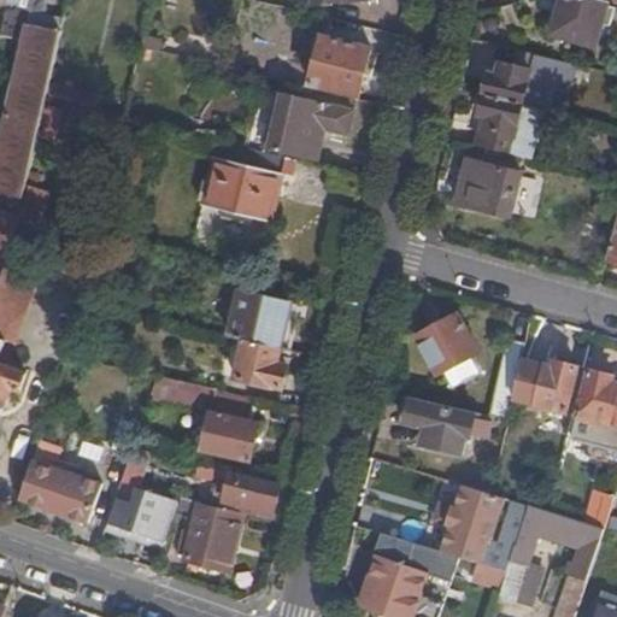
[(0,0),(0,4),(25,11),(28,0),(0,0)]
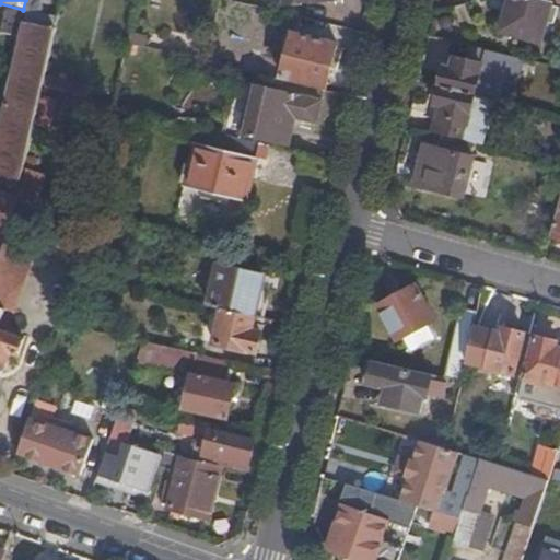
[(545,0),(510,0),(502,32),(541,43),(546,23),(551,23),(552,16),(549,15),(551,2),(545,0)]
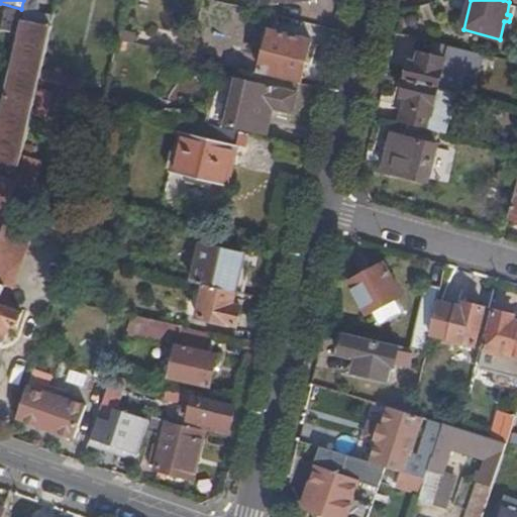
[(41,70),(52,25),(23,19),(0,120),(0,162),(19,167),(38,83),(38,80),(41,70)]
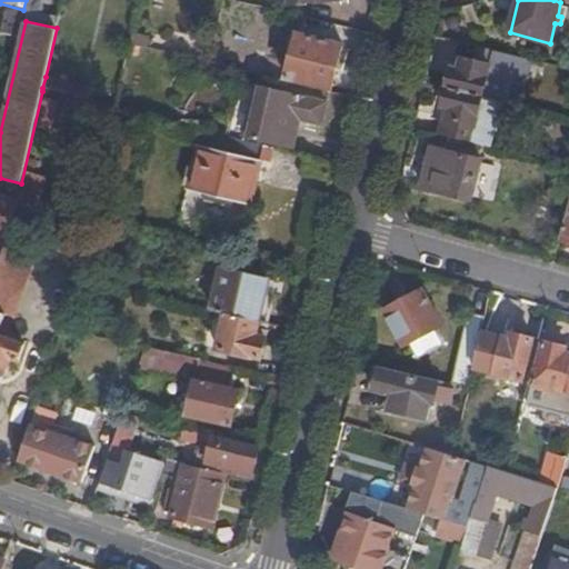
[(331,89),(342,45),(299,32),(287,78),(331,89)]
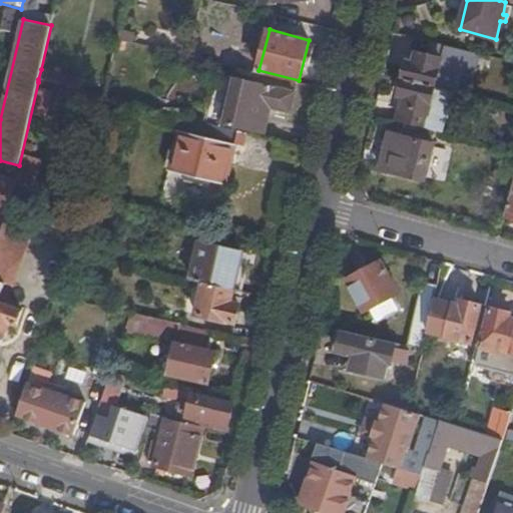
[(121,30),(118,40),(142,46),(144,36),(121,30)]
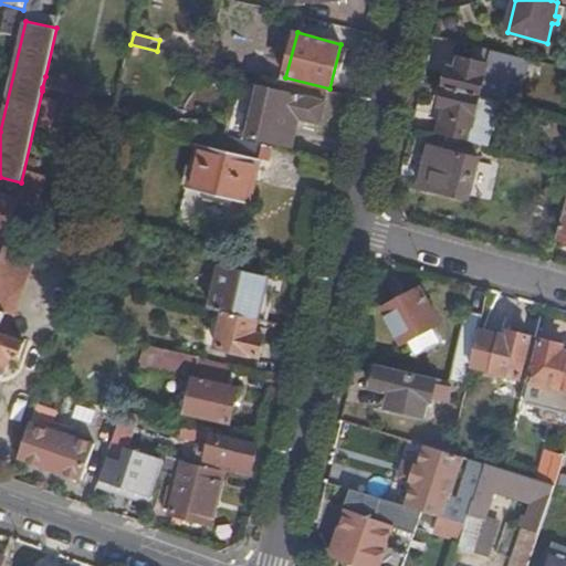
[(498,101),(504,102),(511,75),(524,77),(528,60),(490,50),(485,66),(456,59),(453,70),(449,69),(444,88),(498,101)]
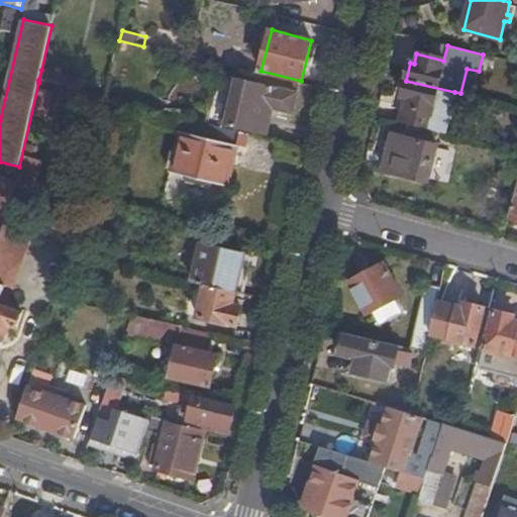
[(41,70),(38,80),(67,87),(69,77),(41,70)]
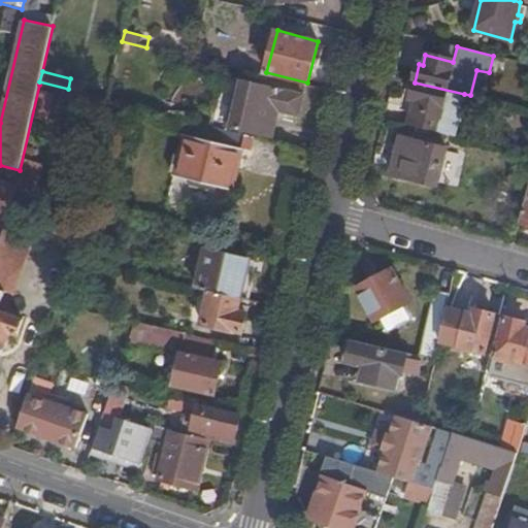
[(70,78),(68,89),(83,92),(86,83),(70,78)]
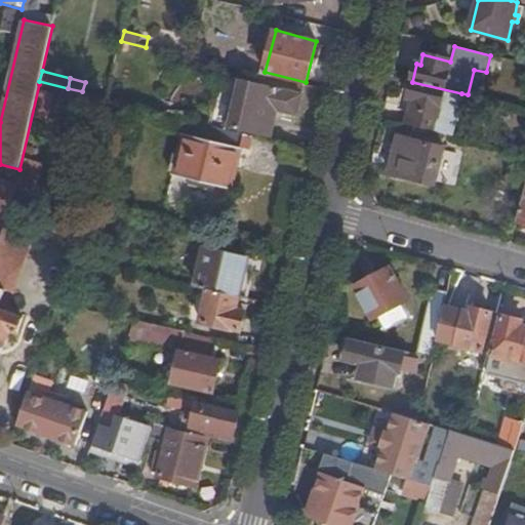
[(236,79),(225,125),(271,136),(277,110),(295,115),(300,95),(236,79)]
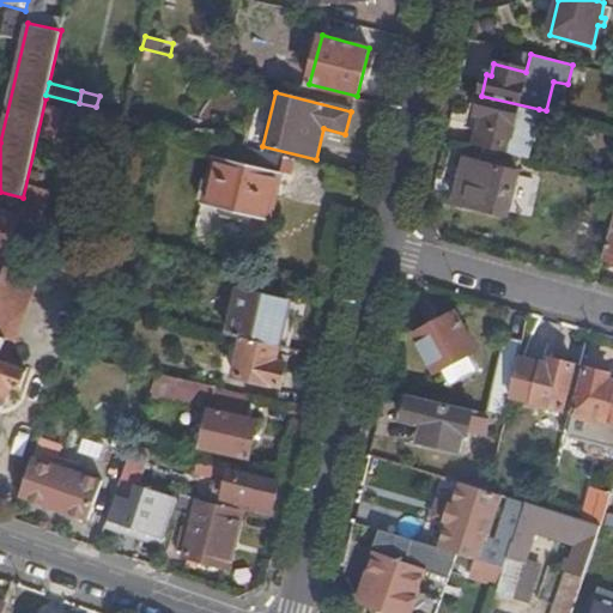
[(477,147),(526,159),(539,109),(481,96),(480,95),(474,116),(478,116),(484,119),(477,147)]
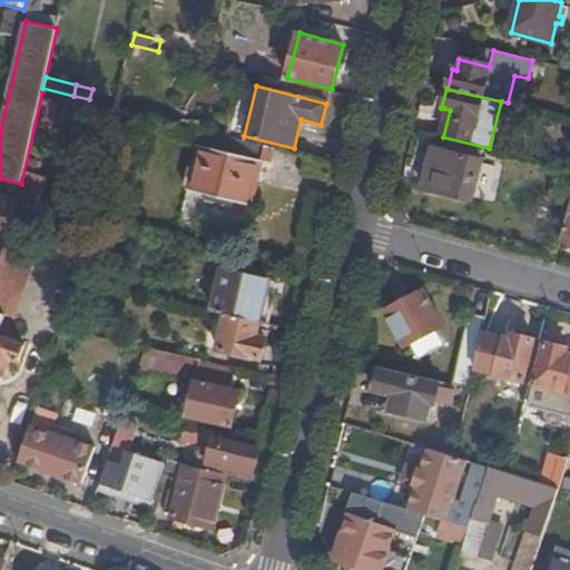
[(444,108),(438,136),(443,137),(450,110),(444,108)]
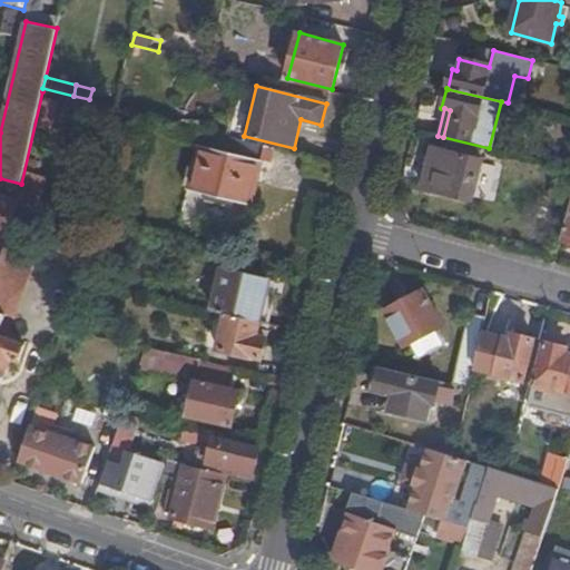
[(274,147),(200,130),(187,190),(253,206),(264,160),(269,161),(274,147)]
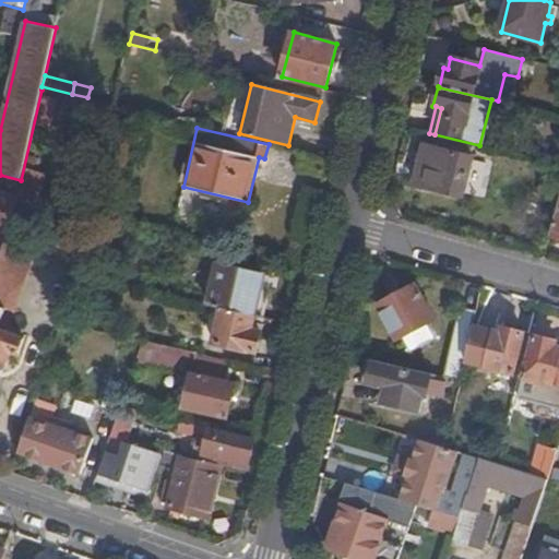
[(415,186),(463,198),(472,158),(424,146),(415,186)]
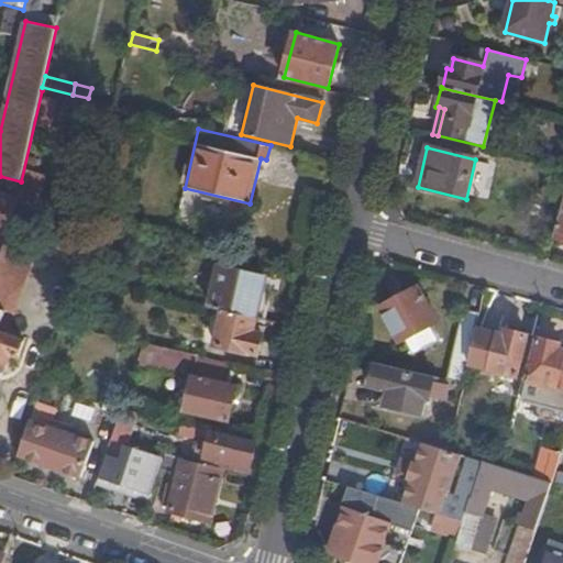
[(0,251),(14,210),(20,187),(13,186),(11,196),(0,191),(0,225),(1,227),(0,229),(0,251)]
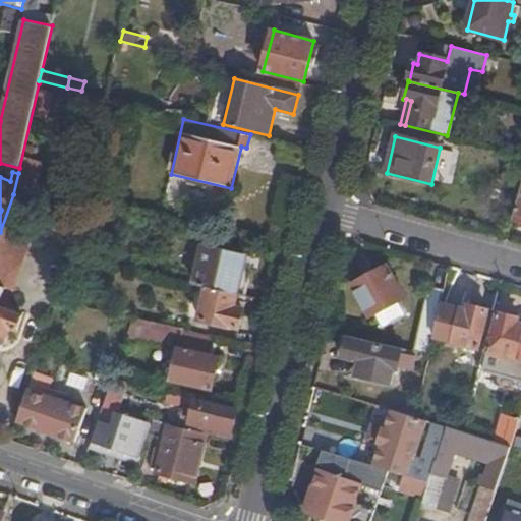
[(17,249),(0,242),(0,285),(5,287),(17,249)]
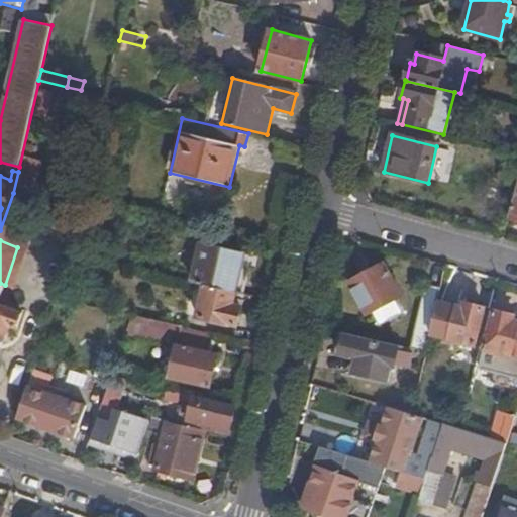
[(205,285),(236,293),(244,254),(202,245),(194,283),(205,285)]
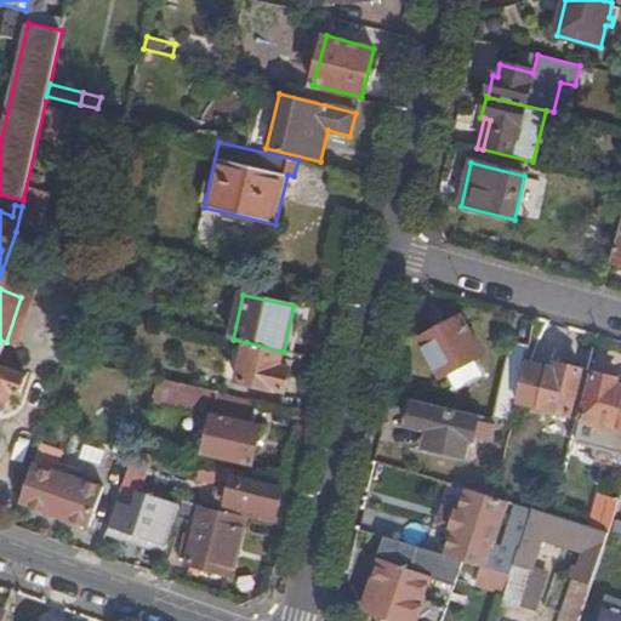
[(419,339),(439,379),(482,358),(460,318),(419,339)]
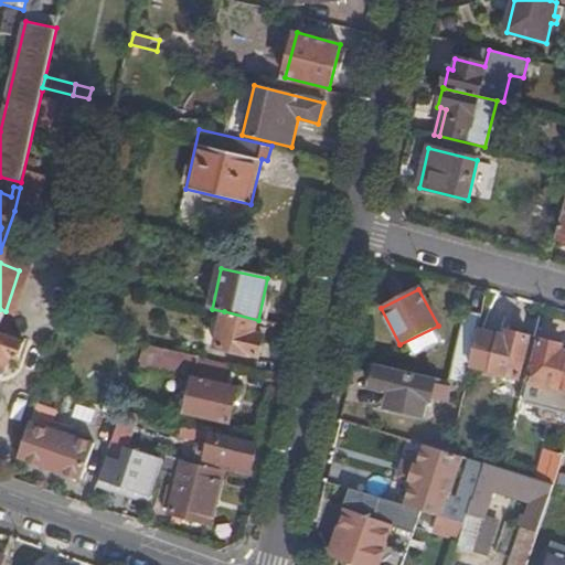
[(0,309),(0,361),(9,364),(11,356),(20,359),(25,342),(0,332),(0,328),(6,311),(0,309)]
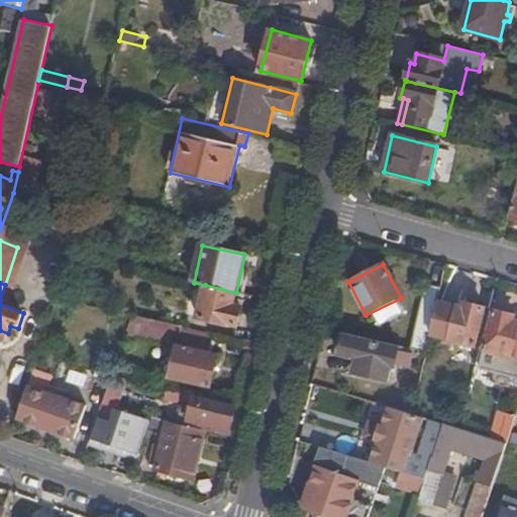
[(233,305),(236,293),(205,285),(198,318),(237,327),(241,307),(233,305)]
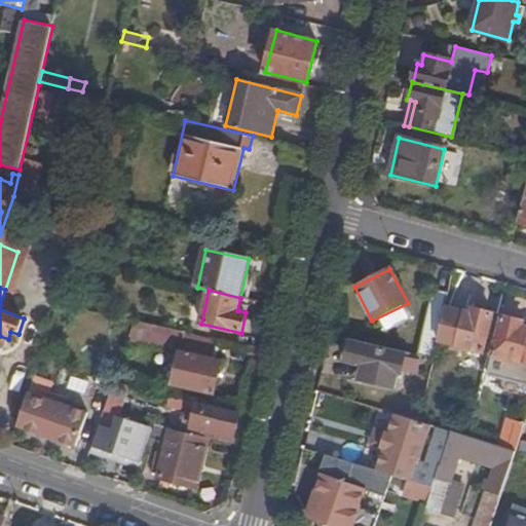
[(445,307),(448,293),(433,290),(417,354),(433,359),(437,340),(445,307)]
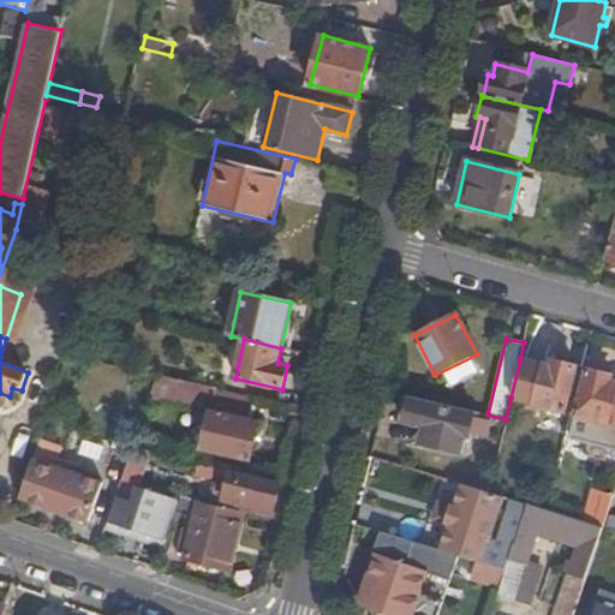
[(550,366),(520,359),(511,398),(565,411),(575,366),(553,360),(550,366)]
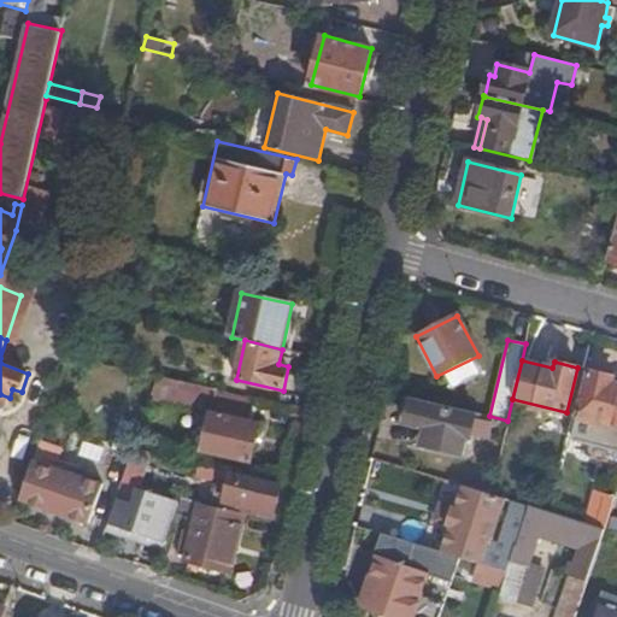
[(616,425),(616,386),(611,385),(612,377),(589,370),(577,416),(616,425)]
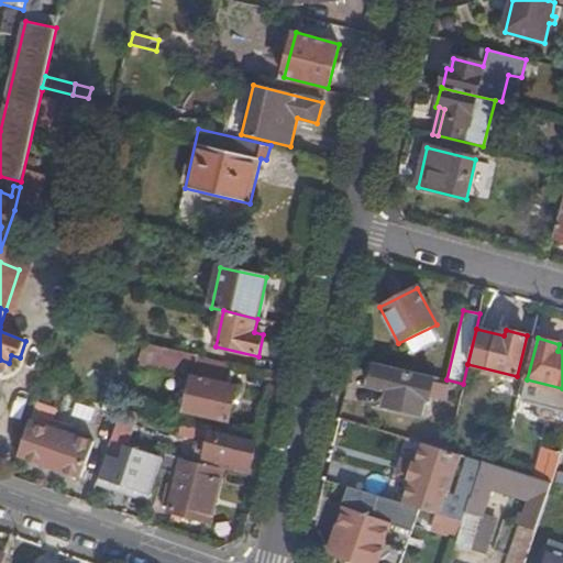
[(198,359),(198,355),(145,343),(139,365),(194,377),(198,359)]
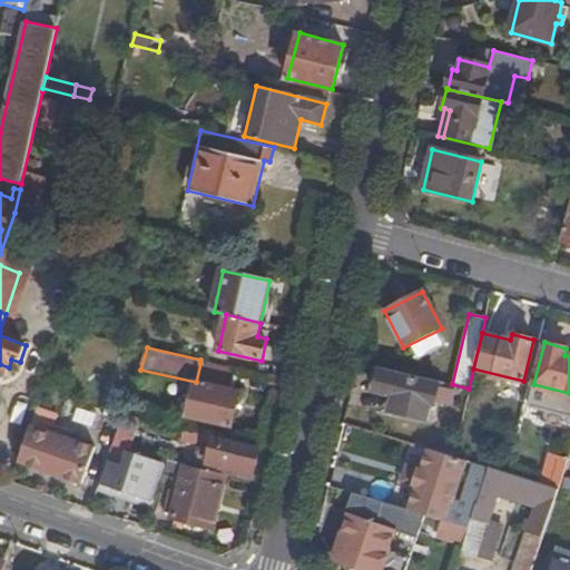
[(237,372),(200,363),(196,382),(188,416),(232,426),(241,392),(232,391),(237,372)]
